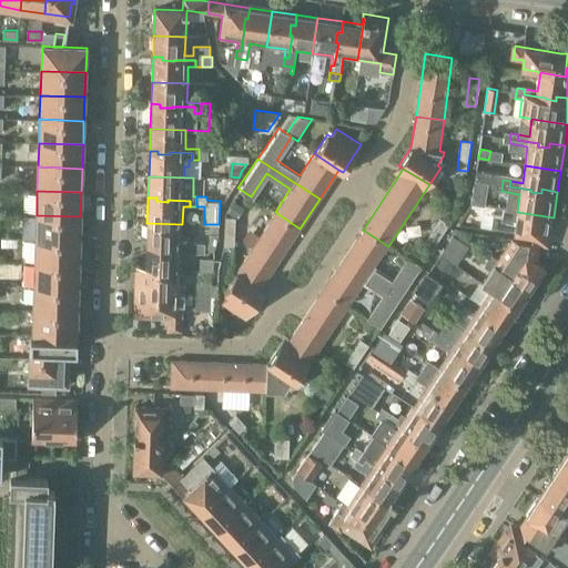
[(554,217),(517,212),(504,210),(503,216),(493,215),(492,226),(529,232),(529,236),(550,239),(554,217)]
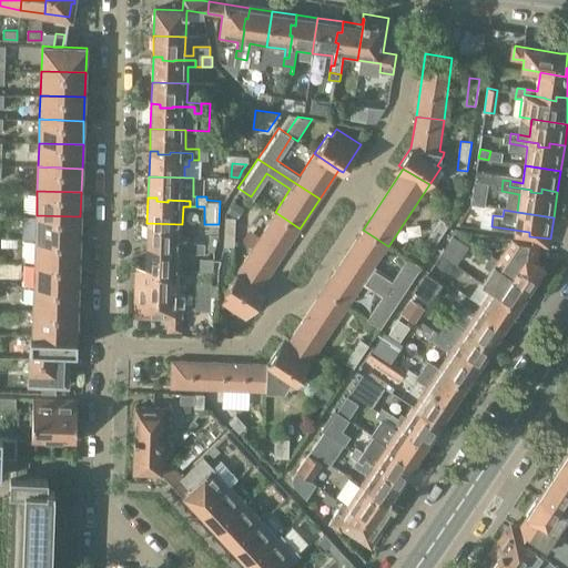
[(275,212),(235,271),(260,288),(300,229),(275,212)]
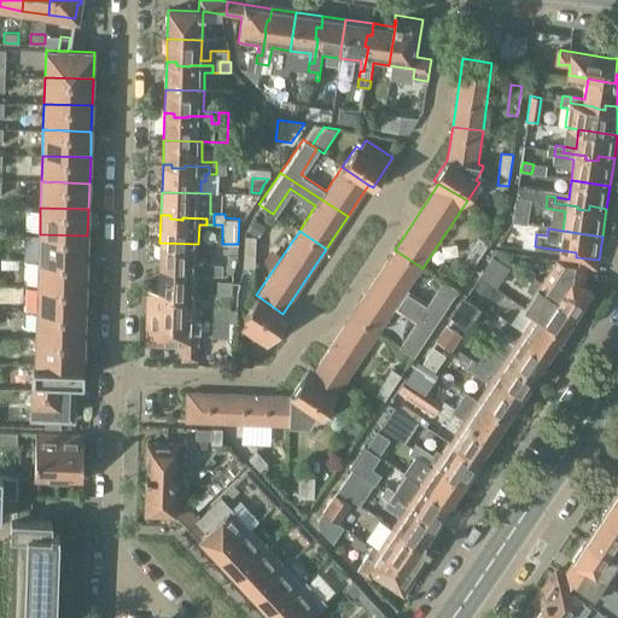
[(87,235),(40,234),(39,260),(87,261),(87,235)]
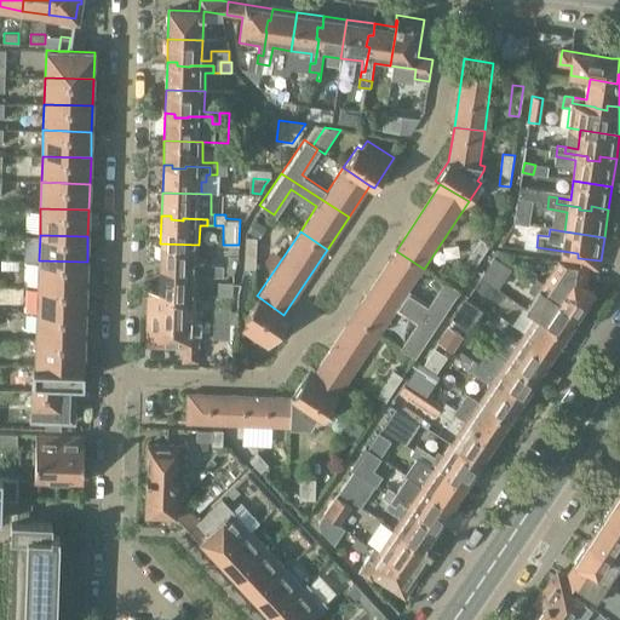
[(245,237),(244,269),(257,269),(257,237),(245,237)]
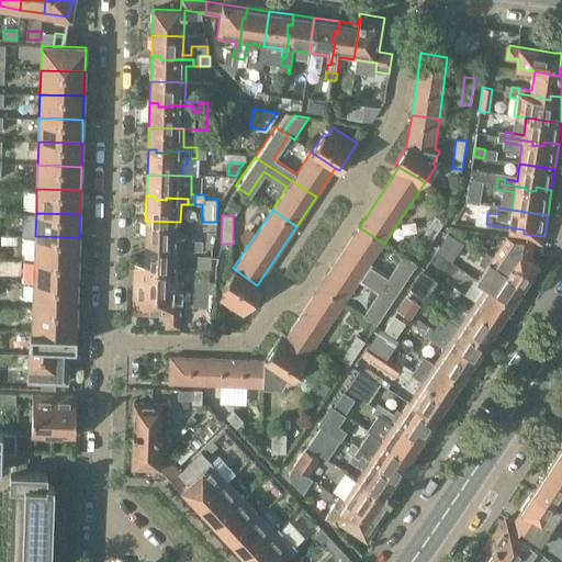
[(444,222),(435,217),(419,240),(427,246),(444,222)]
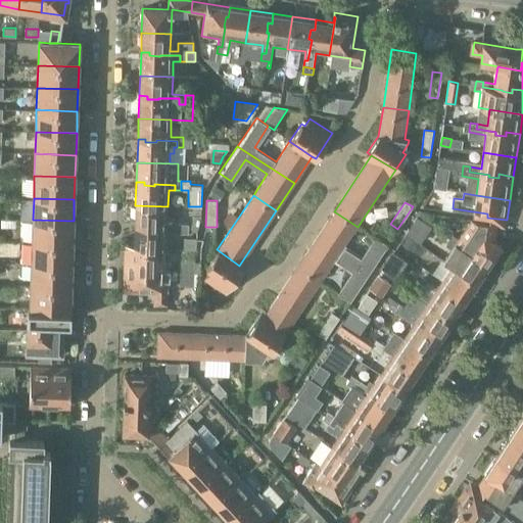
[(168,206),(135,205),(135,226),(141,226),(141,229),(153,229),(153,228),(174,229),(173,234),(179,234),(180,224),(174,223),(174,218),(168,218),(168,206)]
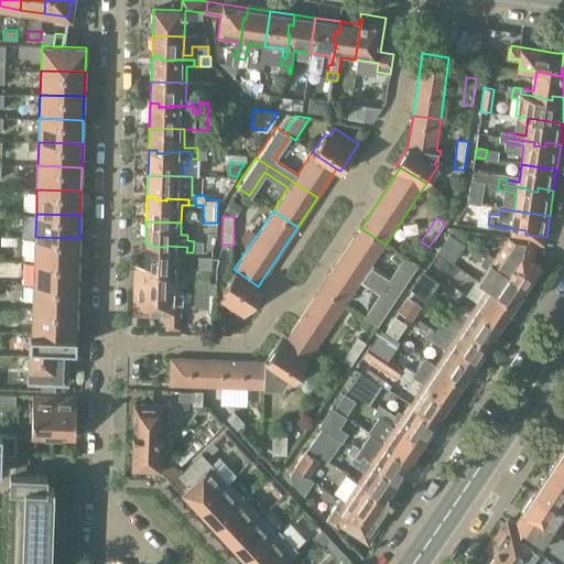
[(386,245),(360,228),(342,257),(396,293),(416,262),(403,253),(388,277),(371,266),(386,245)]
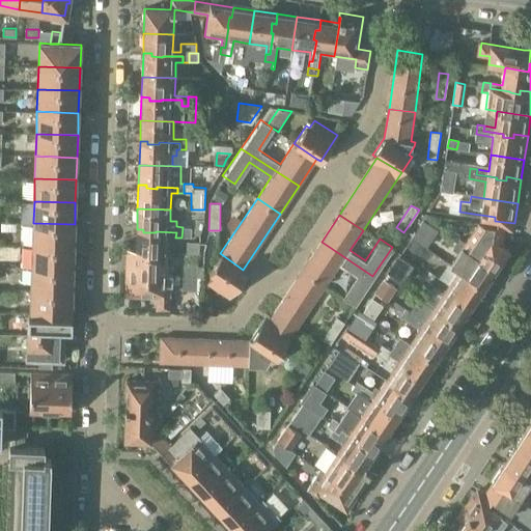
[(423,219),(411,238),(426,247),(438,229),(423,219)]
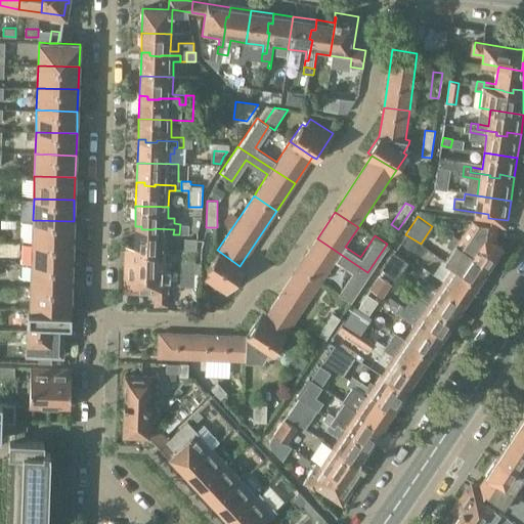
[(491,263),(500,251),(504,247),(496,242),(498,227),(507,228),(508,220),(488,218),(487,222),(471,220),(460,238),(457,242),(474,253),(473,255),(481,260),(483,258),(491,263)]
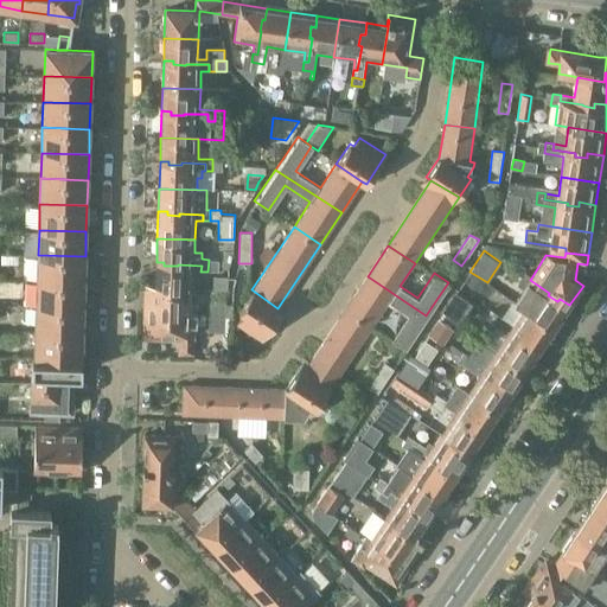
[(38,255),(37,281),(84,282),(85,256),(38,255)]
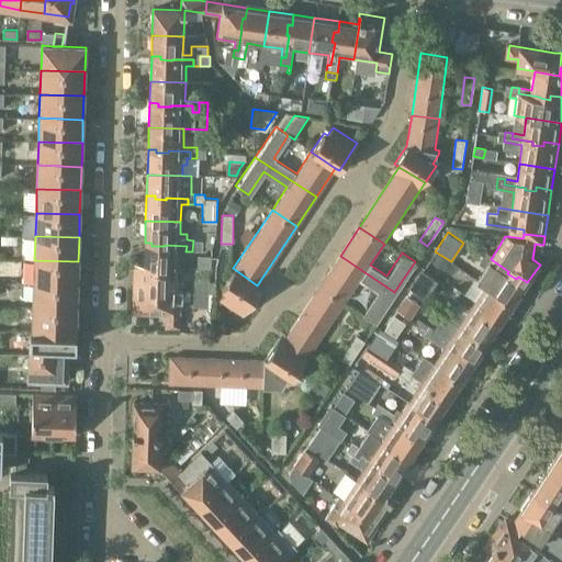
[(203,240),(193,240),(192,251),(203,251),(203,240)]
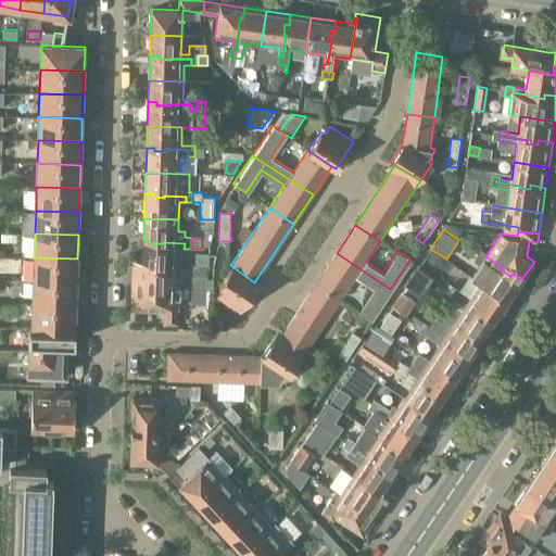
[(150,240),(143,240),(142,260),(136,260),(136,261),(140,261),(140,264),(177,266),(177,249),(184,249),(185,243),(163,242),(163,243),(150,243),(150,240)]
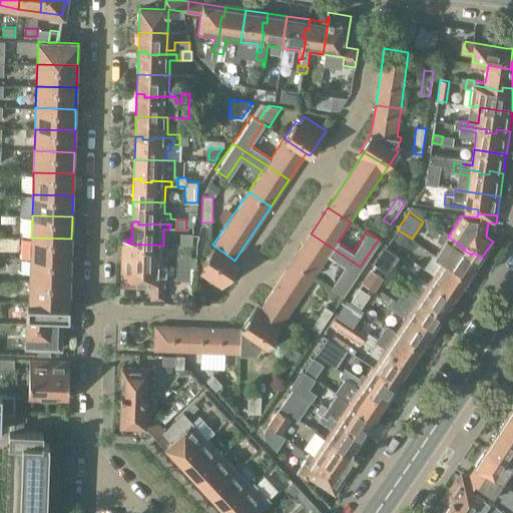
[(469,277),(481,258),(473,252),(471,254),(463,249),(464,247),(448,236),(450,233),(445,229),(439,237),(452,246),(443,260),(469,277)]
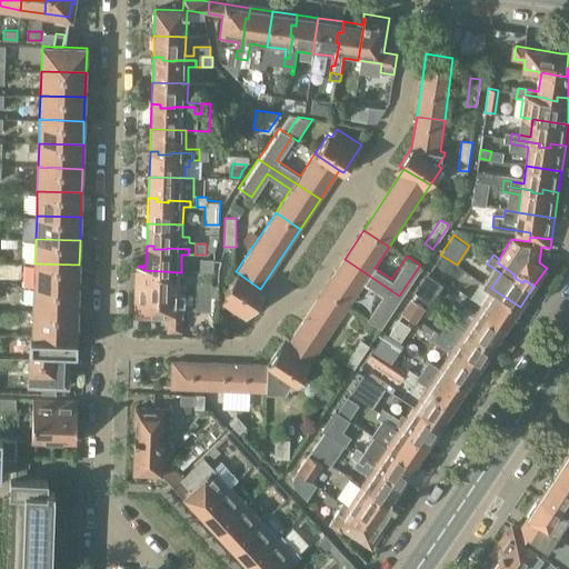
[(323,290),(349,307),(365,283),(381,293),(366,317),(379,326),(399,296),(345,259),(323,290)]
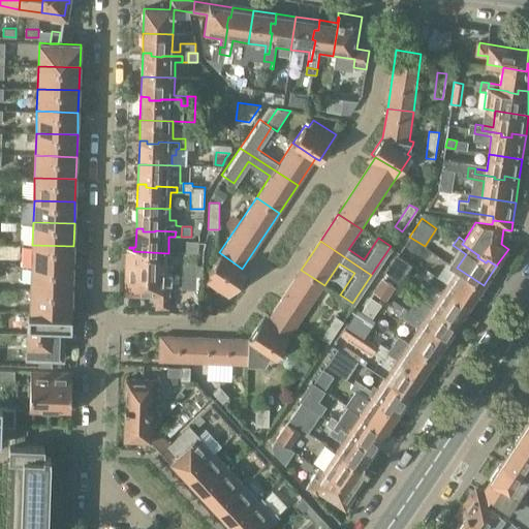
[(73,246),(32,245),(31,267),(72,269),(73,246)]
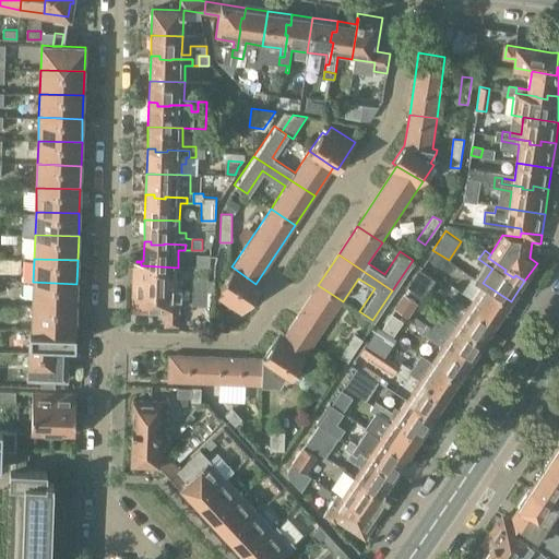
[(132,292),(177,293),(178,268),(141,265),(141,262),(137,262),(137,261),(132,261),(132,292)]
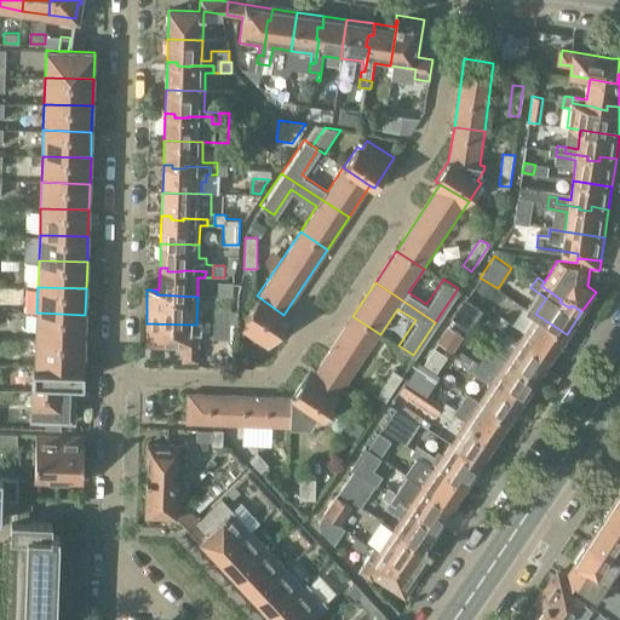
[(288,317),(283,315),(257,296),(242,319),(247,321),(242,331),(268,348),(288,317)]
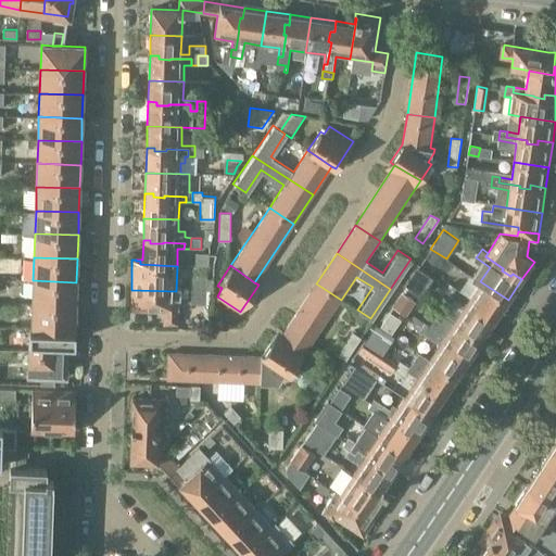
[(189,292),(204,292),(204,289),(212,289),(212,277),(190,276),(189,292)]
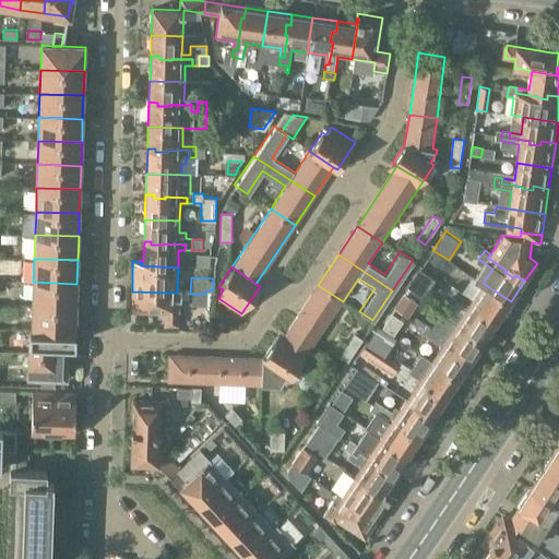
[(414,280),(408,289),(421,298),(423,298),(428,289),(427,288),(414,280)]
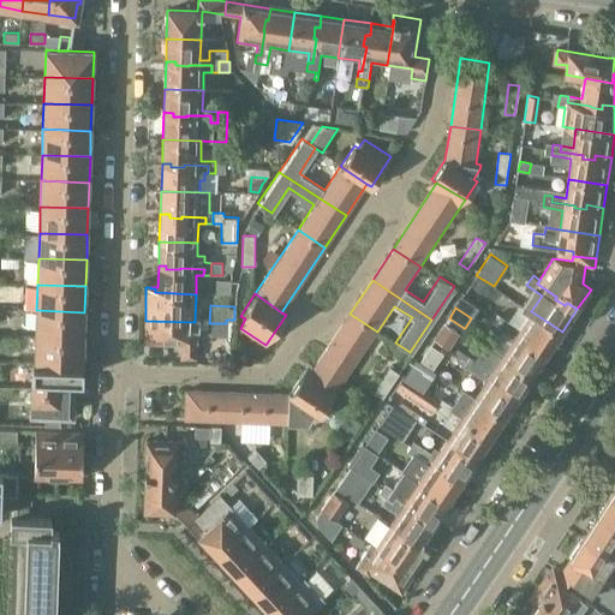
[(84,338),(84,312),(36,310),(36,336),(84,338)]
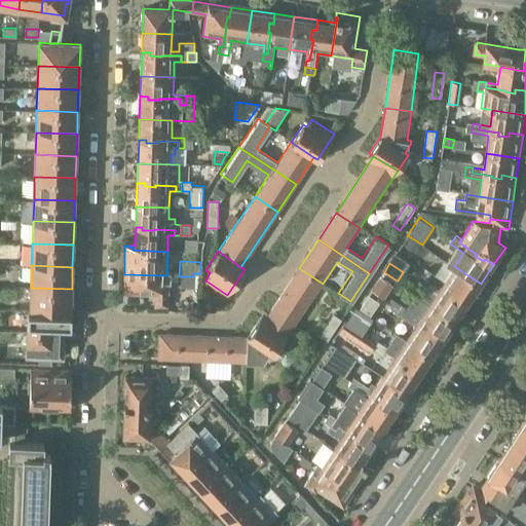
[(445,280),(437,275),(435,279),(451,291),(450,292),(459,298),(461,295),(470,300),(481,284),(454,266),(445,280)]
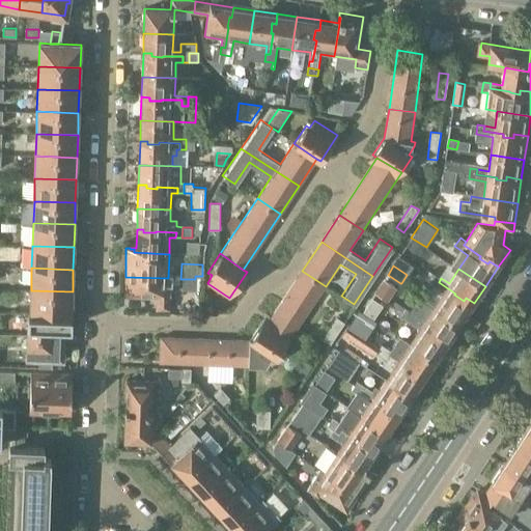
[(302,271),(270,318),(266,326),(290,340),(320,296),(327,300),(333,290),(326,286),(302,271)]
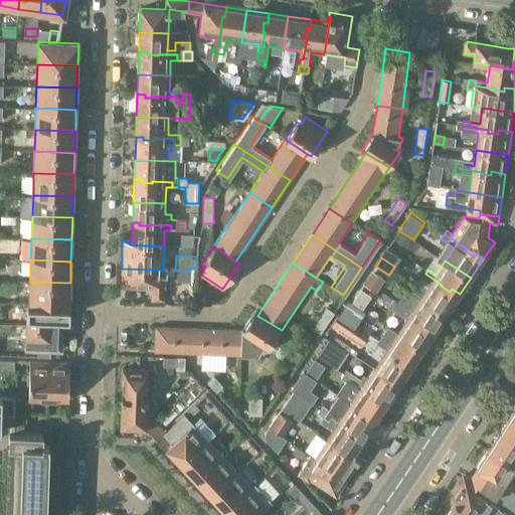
[(412,272),(417,275),(422,266),(417,263),(412,272)]
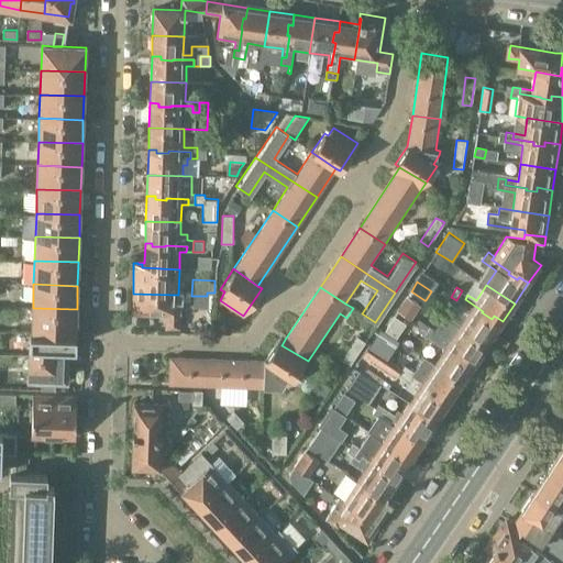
[(465,299),(467,295),(462,290),(456,300),(470,309),(461,323),(451,317),(488,342),(503,321),(494,316),(492,319),(482,312),(483,311),(465,299)]
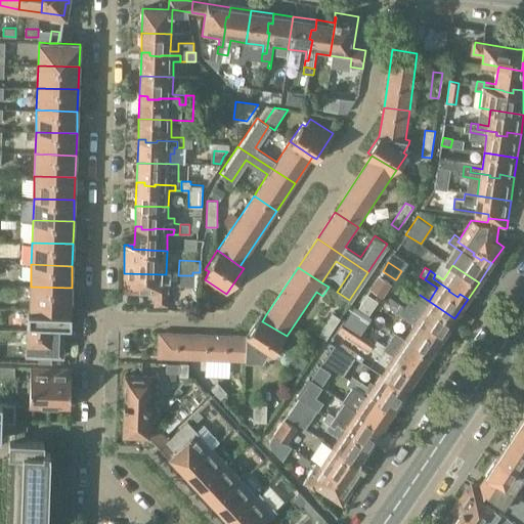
[(165,293),(166,274),(124,273),(123,293),(140,293),(155,293),(155,305),(167,305),(168,293),(165,293)]
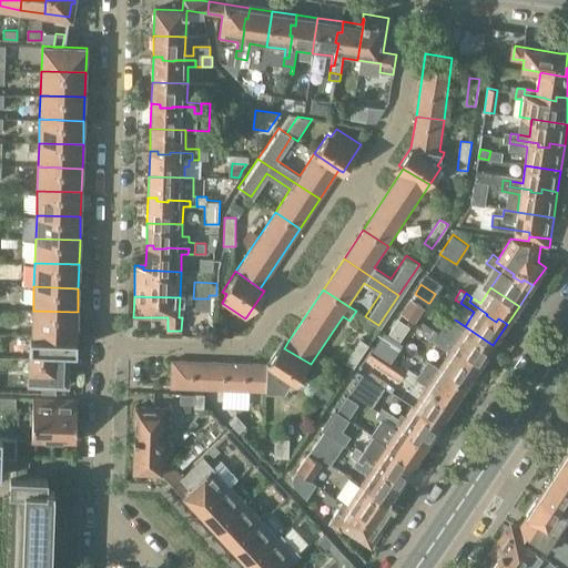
[(209,298),(193,298),(193,308),(209,310),(209,298)]
